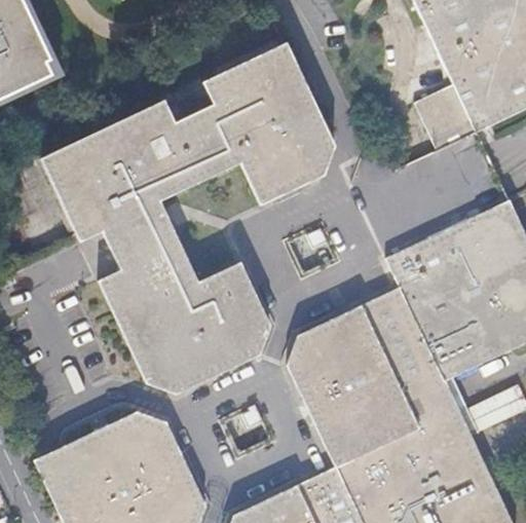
[(0,0),(0,105),(62,77),(25,0),(0,0)]
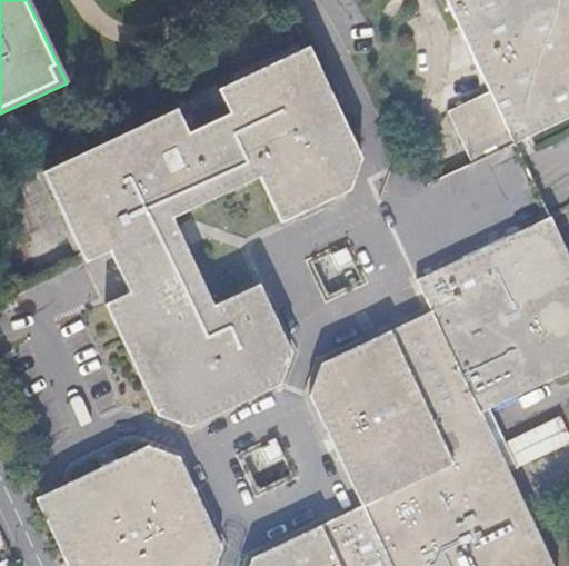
[(472,160),(568,115),(568,0),(446,0),(489,88),(448,109),(472,160)]
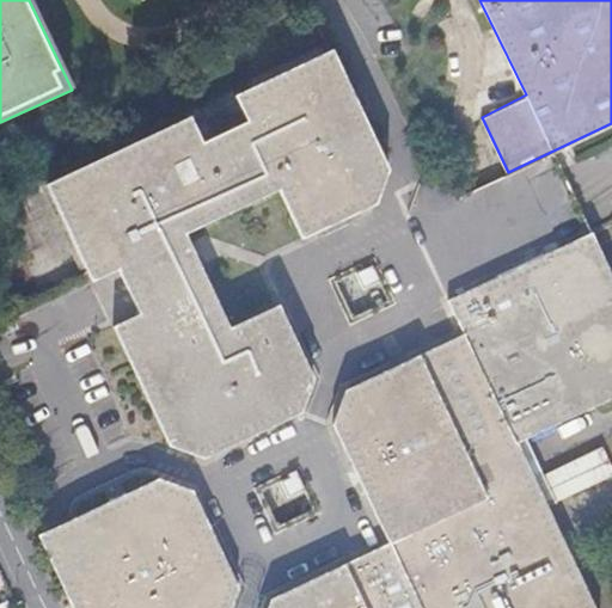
[(188,118),(46,185),(91,281),(138,260),(157,304),(111,326),(165,440),(208,454),(295,413),(311,373),(279,305),(232,325),(189,234),(281,194),(301,237),(369,206),(384,164),(330,51),(234,97),(244,118),(199,141),(188,118)]
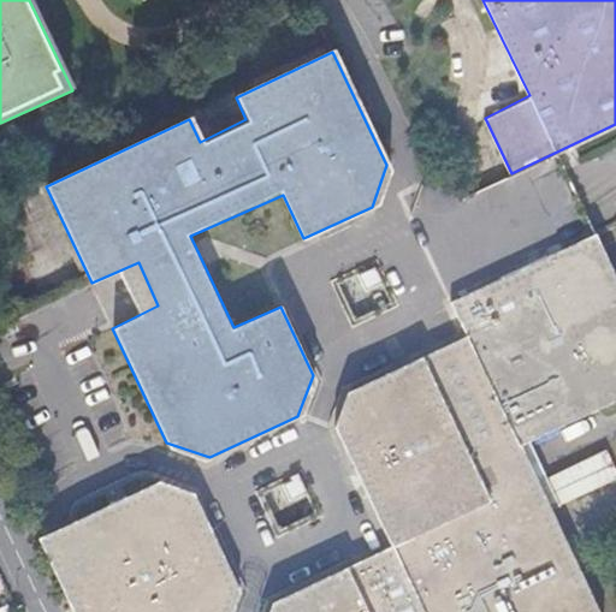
[(599,611),(521,446),(615,399),(615,272),(597,232),(452,301),(469,334),(355,388),(341,432),(394,546),(278,601),(274,611),(599,611)]
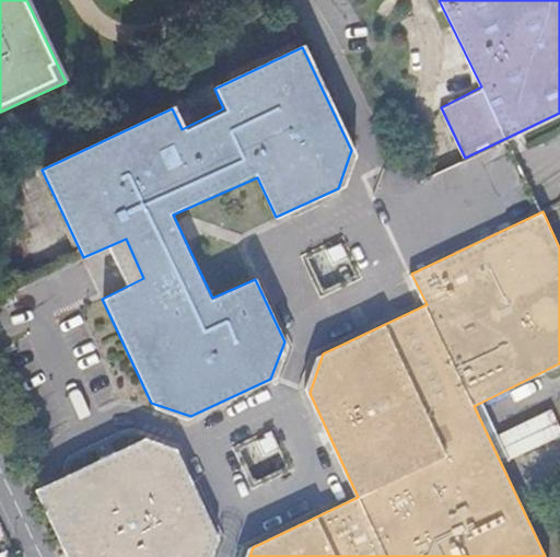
[(345,242),(333,245),(342,277),(354,273),(345,242)]
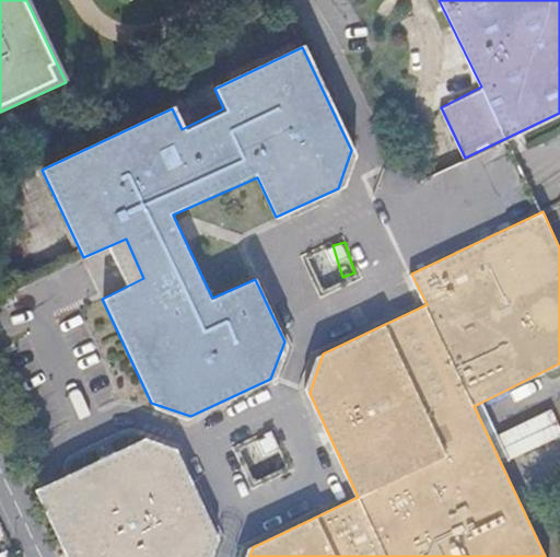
[(35,491),(66,556),(207,556),(214,536),(177,454),(138,441),(71,473),(35,491)]
